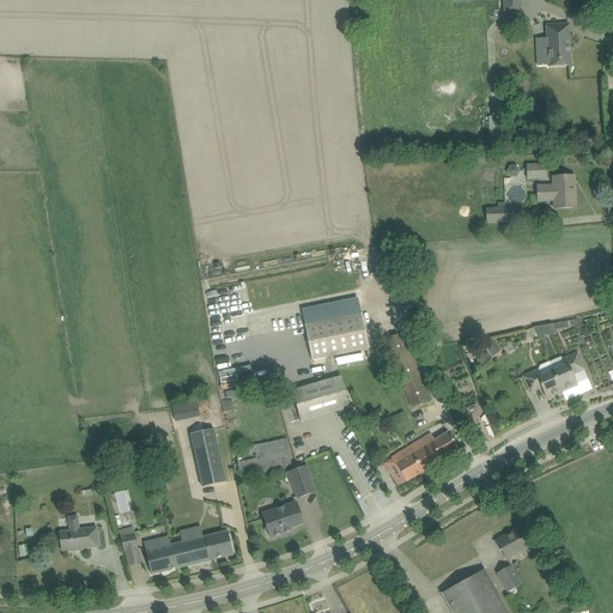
[(503,0),(504,13),(510,13),(522,12),(521,0),(503,0)]
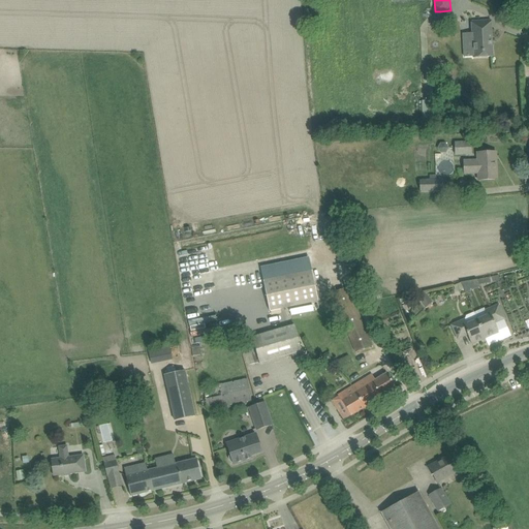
[(471,22),(473,58),(493,57),(491,21),(471,22)]
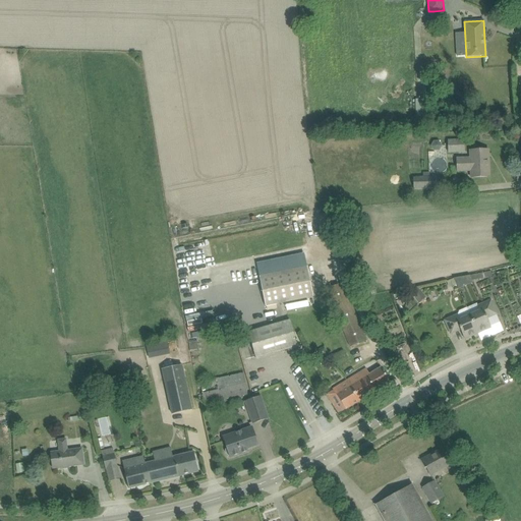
[(448,140),(448,153),(464,152),(463,139),(448,140)]
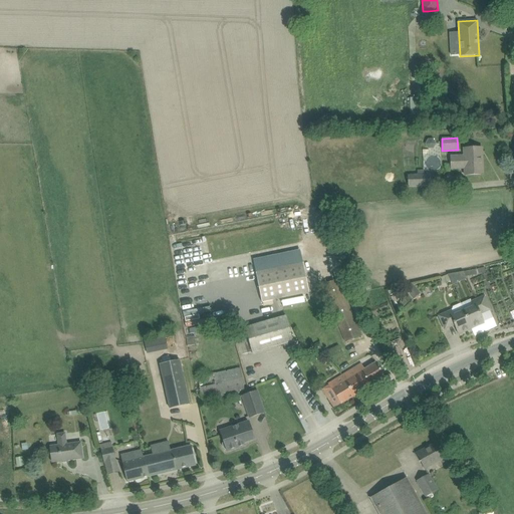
[(436,144),(433,140),(428,140),(425,144),(428,149),(433,149),(436,144)]
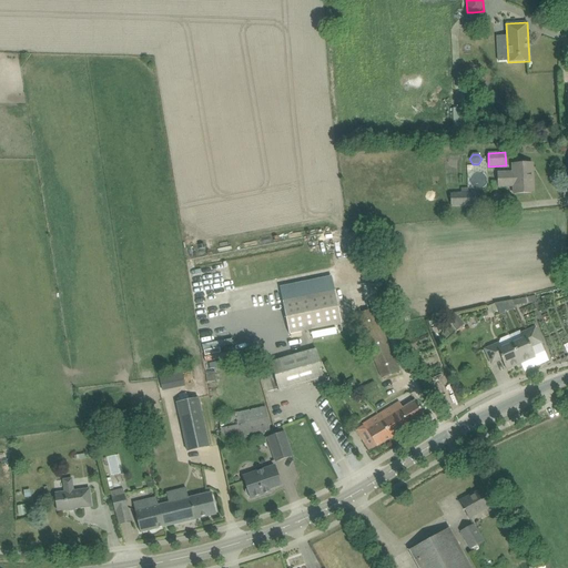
[(497,172),(497,185),(521,185),(521,193),(534,193),(533,163),(521,164),(513,164),(513,172),(497,172)]
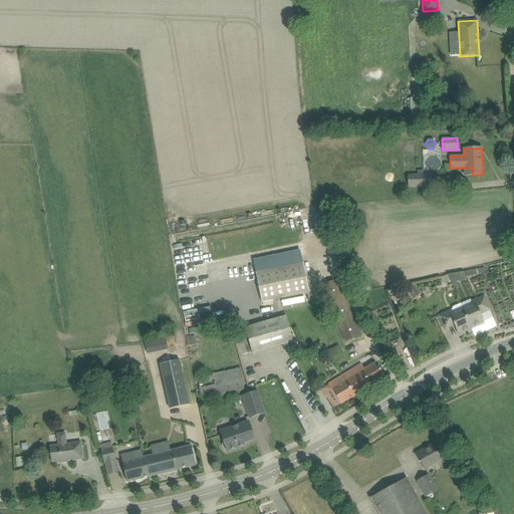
[(408,174),(408,188),(433,186),(433,173),(424,174),(424,170),(418,170),(418,174),(408,174)]
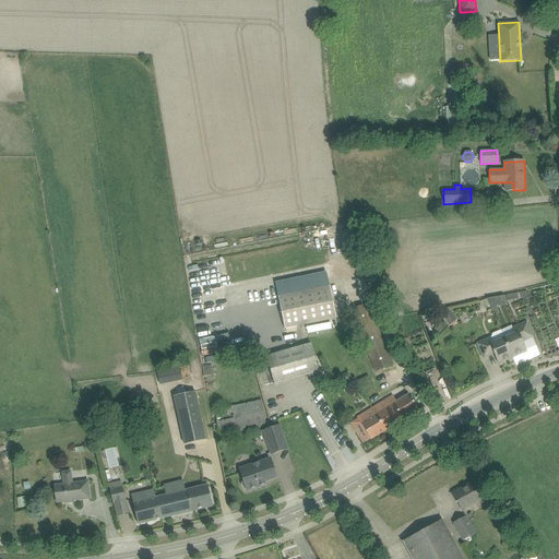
[(278,296),(285,330),(336,319),(330,286),(278,296)]
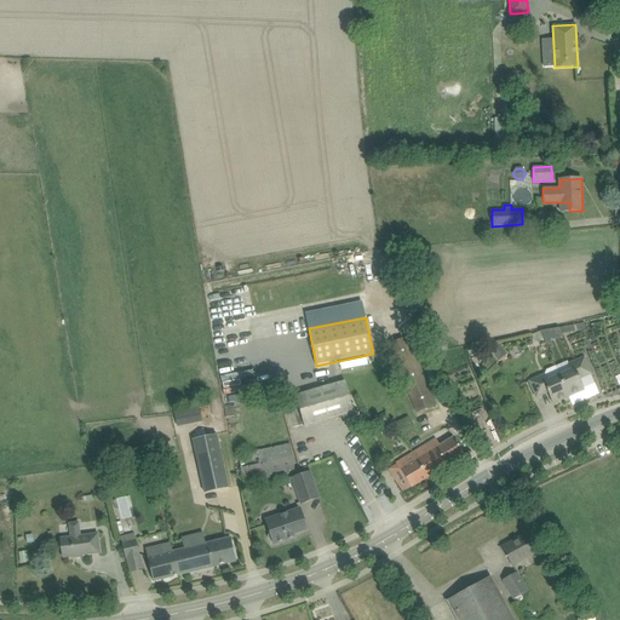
[(567,327),(560,328),(562,334),(568,333),(586,329),(585,323),(567,327)]
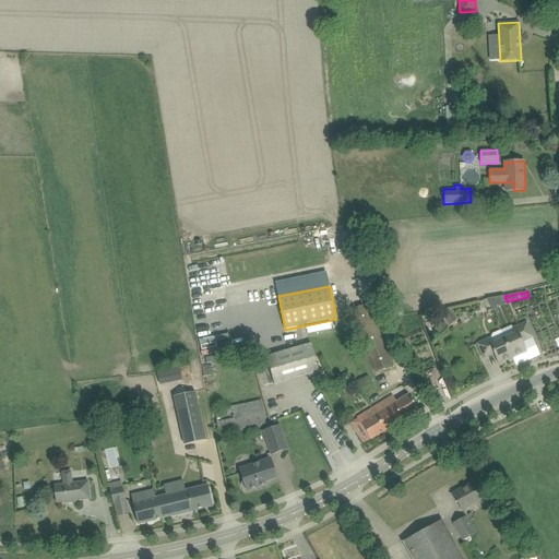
[(504,296),(487,299),(489,306),(491,309),(508,302),(507,301),(504,296)]
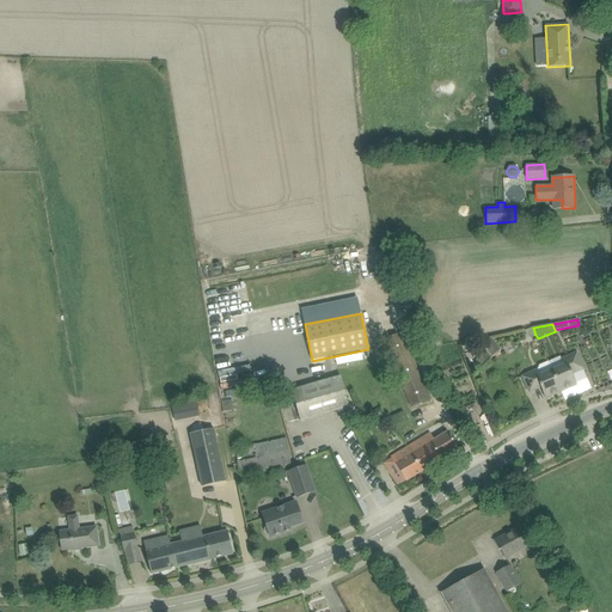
[(528,329),(525,330),(527,338),(532,337),(536,335),(533,328),(528,329)]
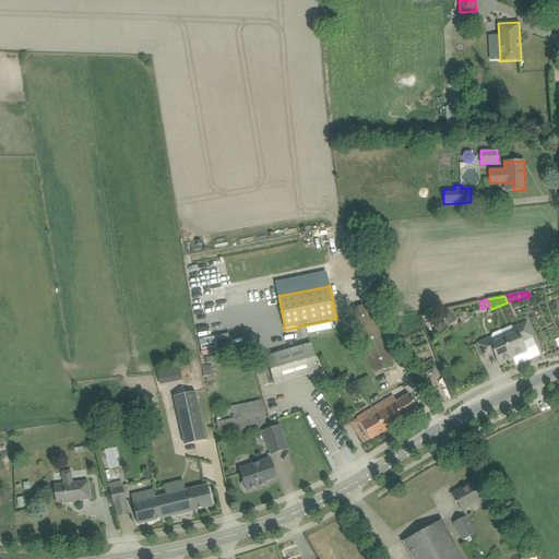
[(349,310),(376,372),(393,365),(367,302),(349,310)]
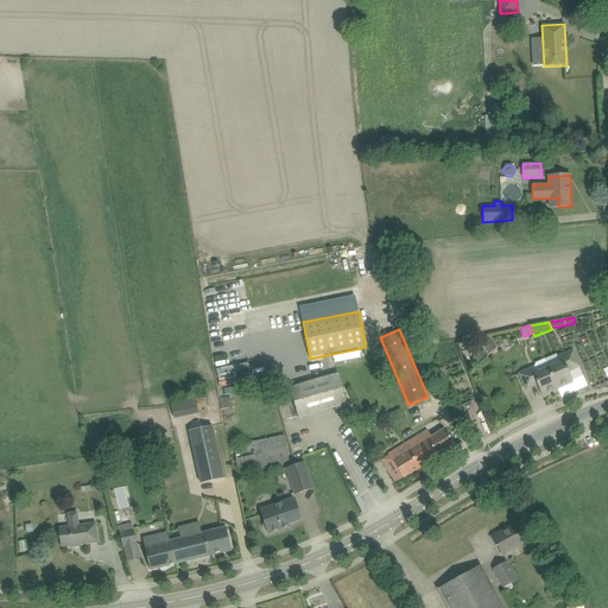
[(561,363),(549,368),(557,390),(572,382),(568,372),(580,366),(572,350),(558,358),(561,363)]
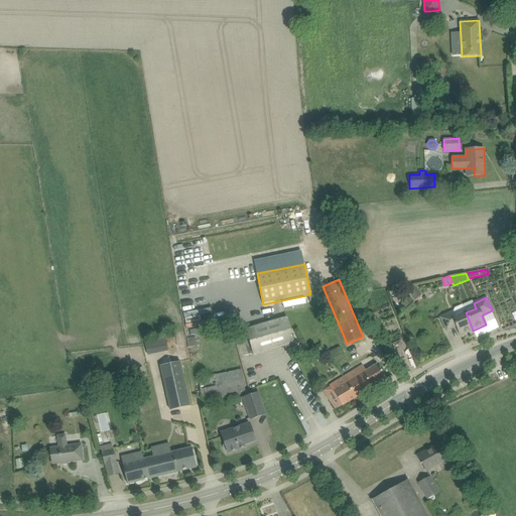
[(473,331),(466,312),(462,304),(455,307),(453,311),(440,317),(442,321),(446,331),(456,327),(460,336),(473,331)]
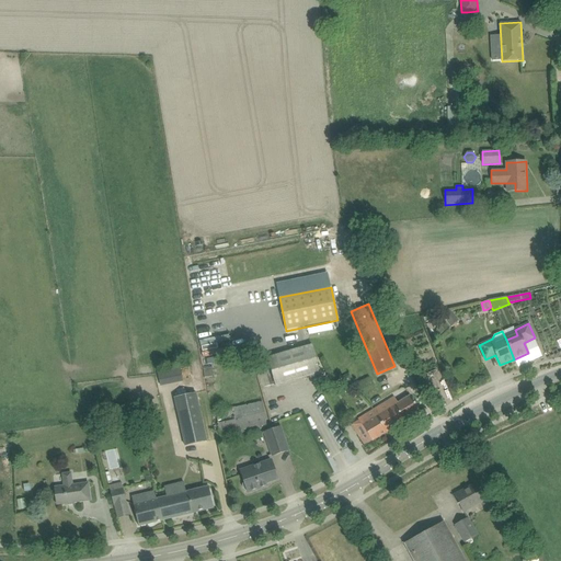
[(267,357),(273,375),(275,386),(309,376),(311,380),(320,378),(319,373),(320,373),(311,344),(267,357)]
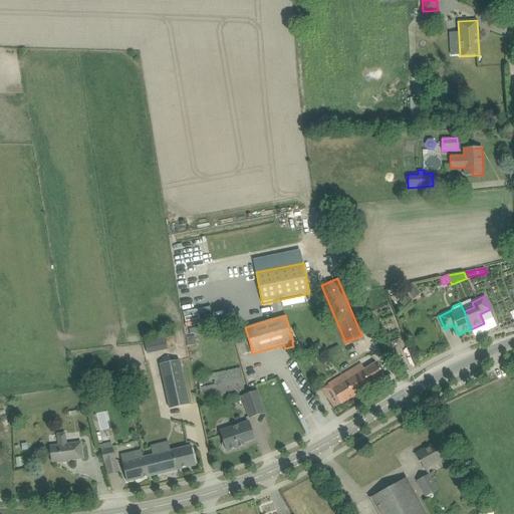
[(148,351),(170,350),(169,337),(147,338),(148,351)]
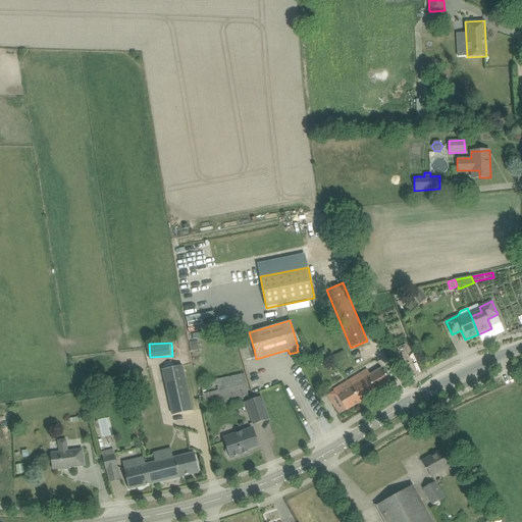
[(330,358),(335,368),(341,365),(343,368),(350,365),(344,352),(330,358)]
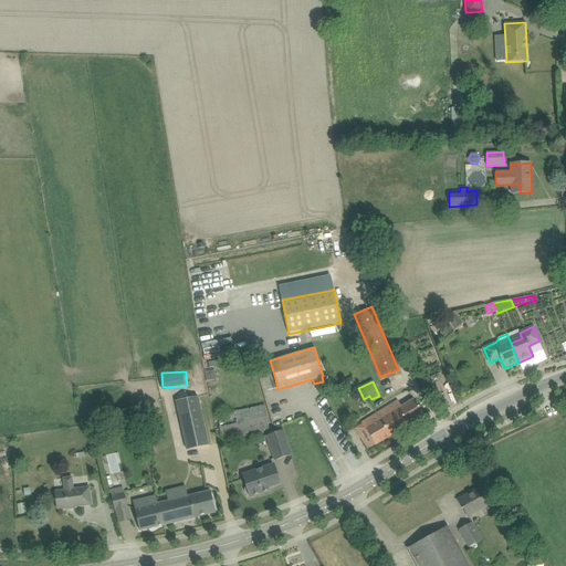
[(176,400),(187,450),(209,446),(199,396),(176,400)]
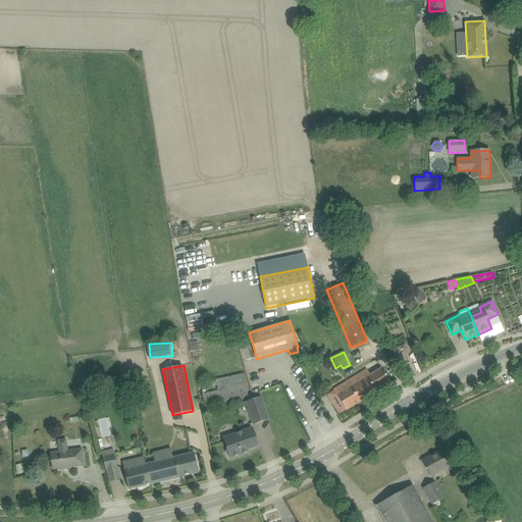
[(367,369),(356,376),(368,397),(390,383),(385,374),(381,368),(370,375),(367,369)]
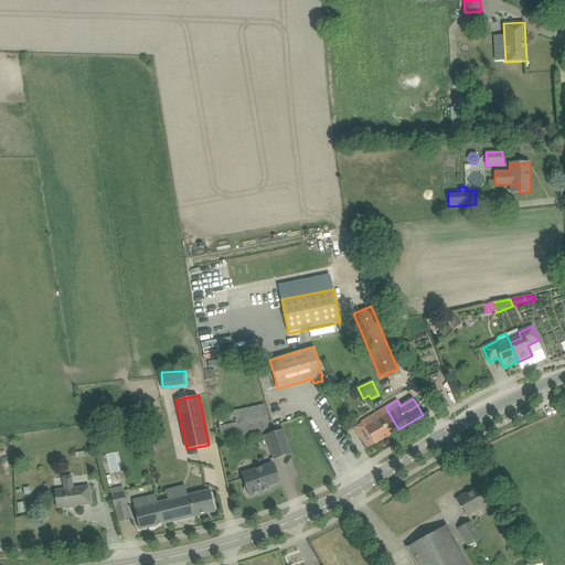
[(217,415),(222,437),(223,443),(241,439),(240,437),(247,436),(246,433),(249,433),(249,435),(263,433),(262,428),(269,427),(264,405),(217,415)]
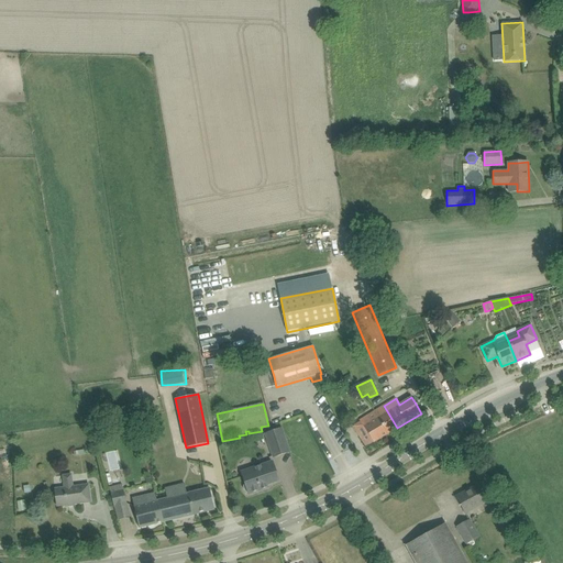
[(361,422),(353,427),(363,442),(371,438),(374,443),(397,428),(384,406),(368,415),(360,420),(361,422)]
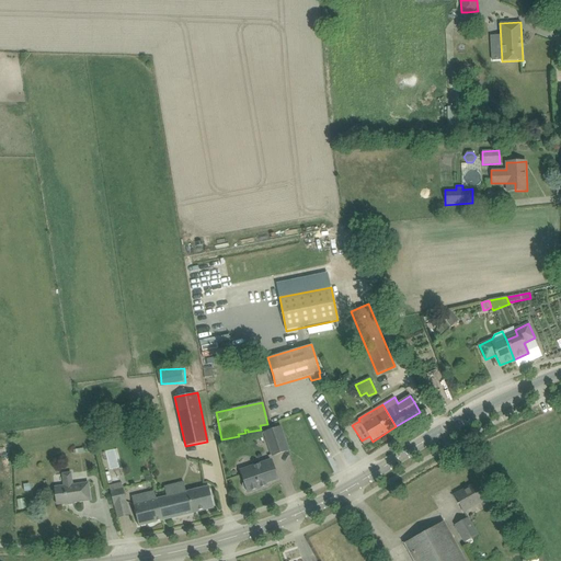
[(288,450),(281,426),(264,432),(272,456),(288,450)]
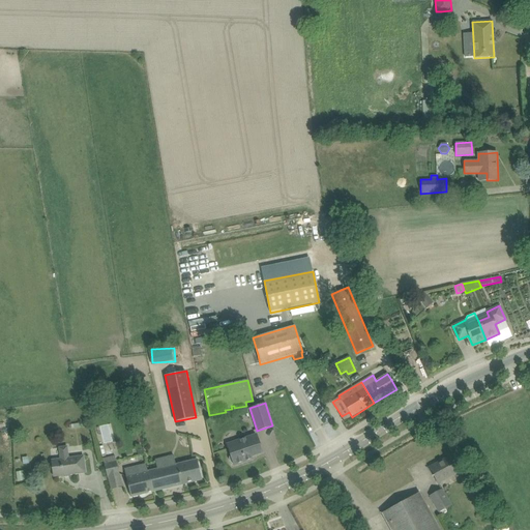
[(232,463),(233,463),(234,465),(253,459),(252,457),(262,452),(256,434),(227,443),(231,454),(230,455),(229,455),(229,457),(229,458),(229,459),(230,460),(230,461),(231,462),(232,463)]
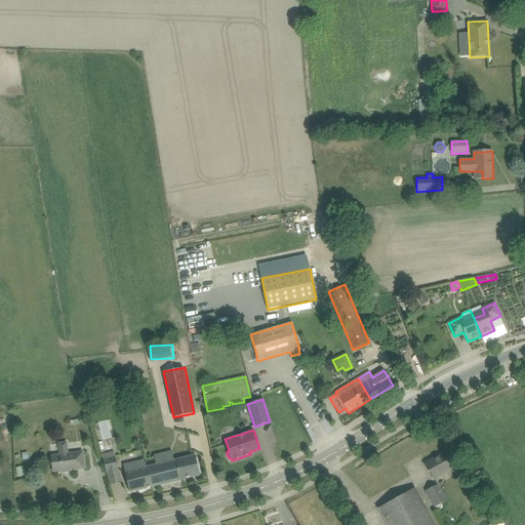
[(59,454),(51,455),(53,472),(85,469),(83,451),(68,452),(67,443),(58,444),(59,454)]
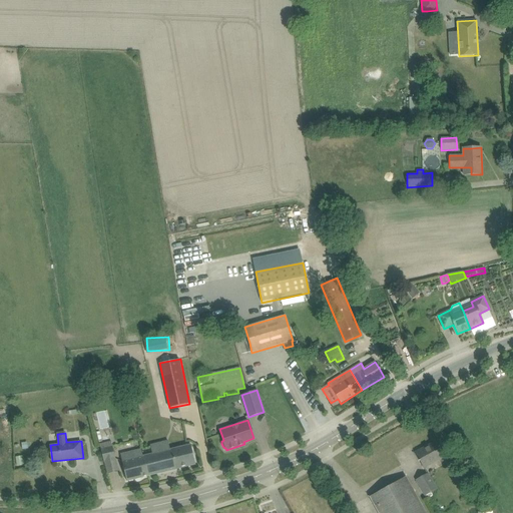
[(416,453),(420,462),(424,469),(446,456),(442,449),(438,441),(416,453)]
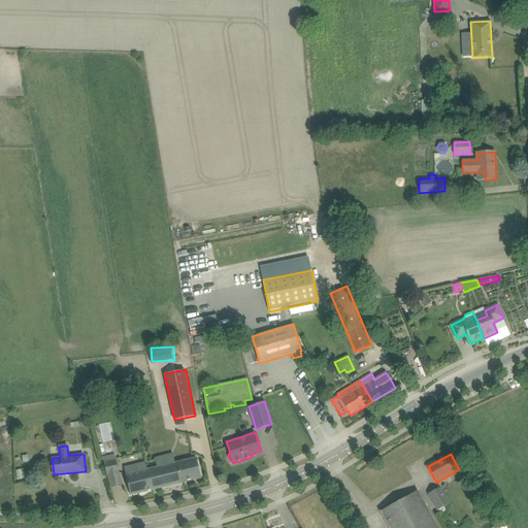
[(103,457),(104,465),(107,475),(119,472),(117,462),(114,455),(103,457)]
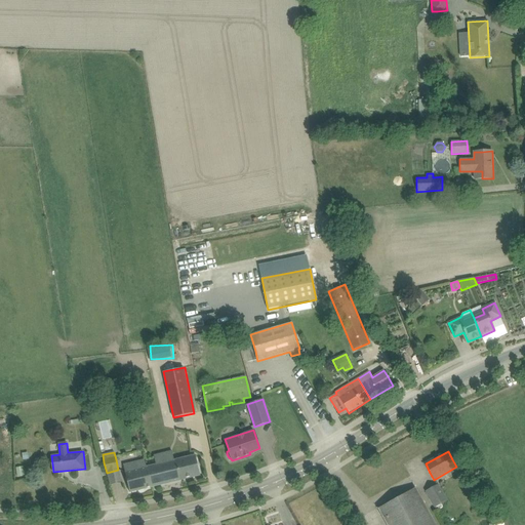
[(195,455),(160,463),(165,484),(200,475),(195,455)]
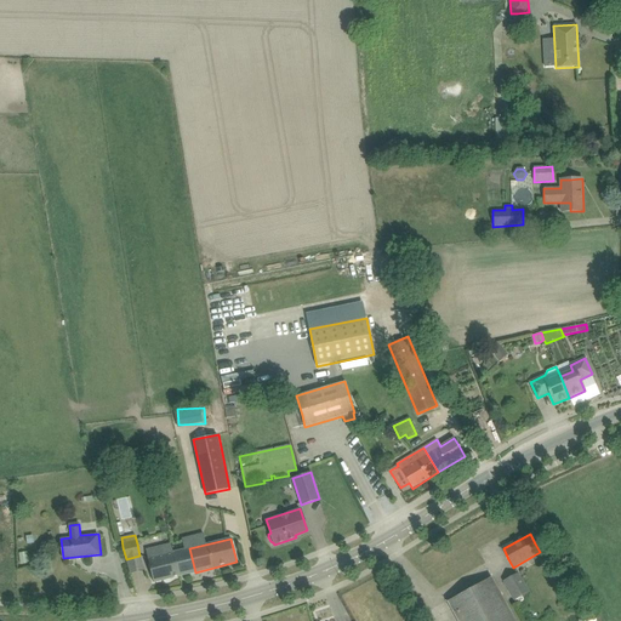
[(165,554),(148,559),(154,582),(195,573),(189,548),(177,552),(174,553),(171,545),(163,546),(165,554)]
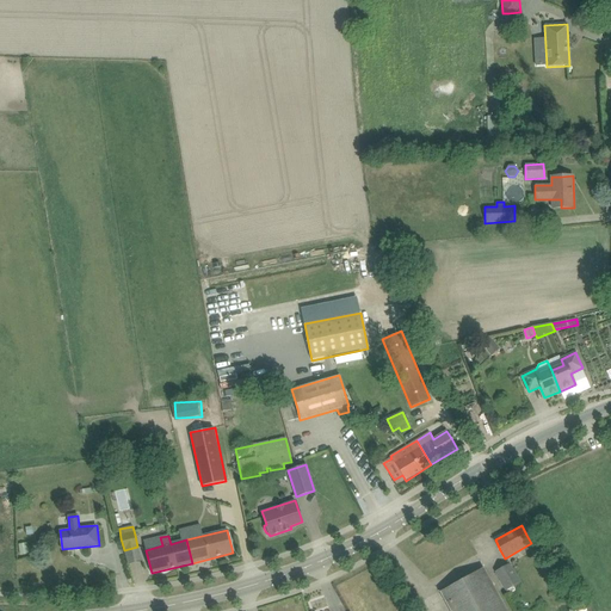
[(29,554),(28,543),(19,544),(20,555),(29,554)]
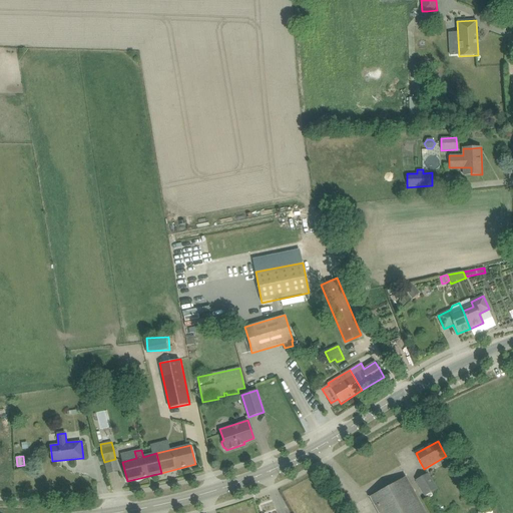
[(428,474),(416,480),(425,496),(431,492),(437,490),(428,474)]
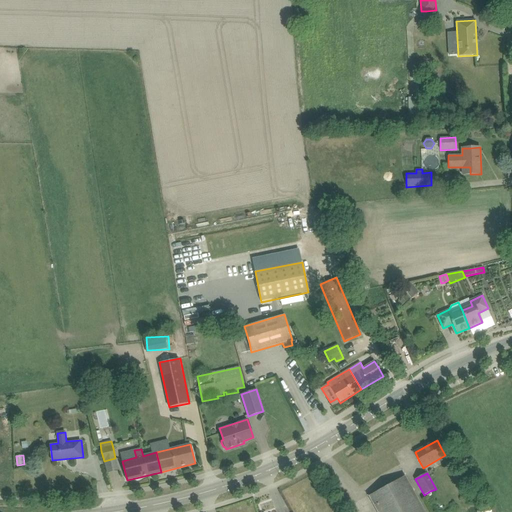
[(369,496),(374,505),(377,511),(424,511),(410,484),(405,476),(369,496)]
